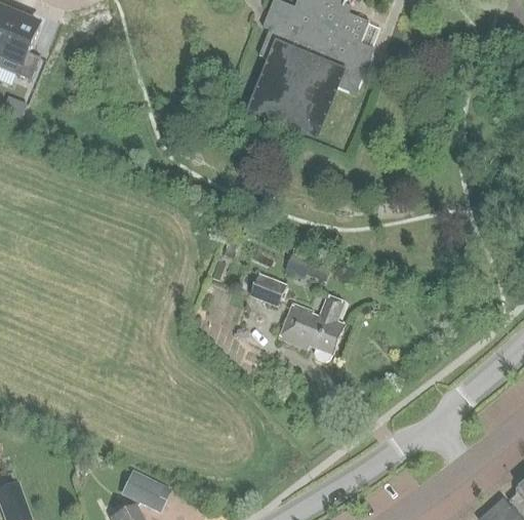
[(355,93),(366,67),(348,58),(353,46),(357,48),(369,20),(341,8),(345,0),(295,0),(293,5),(281,0),(272,0),(262,25),(269,28),(258,53),(272,60),(252,108),(315,132),(334,84),(355,93)]
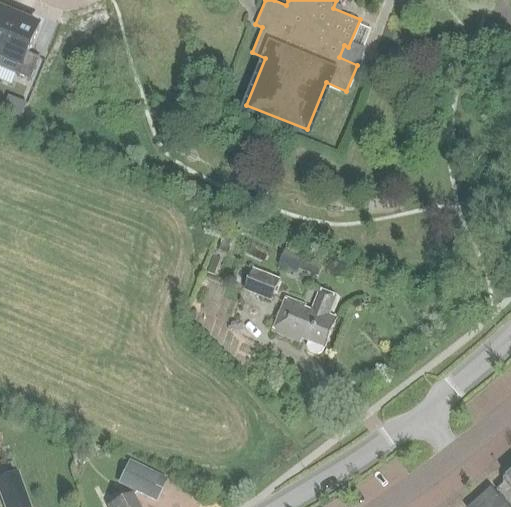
[(0,52),(16,13),(15,15),(0,8),(0,52)]
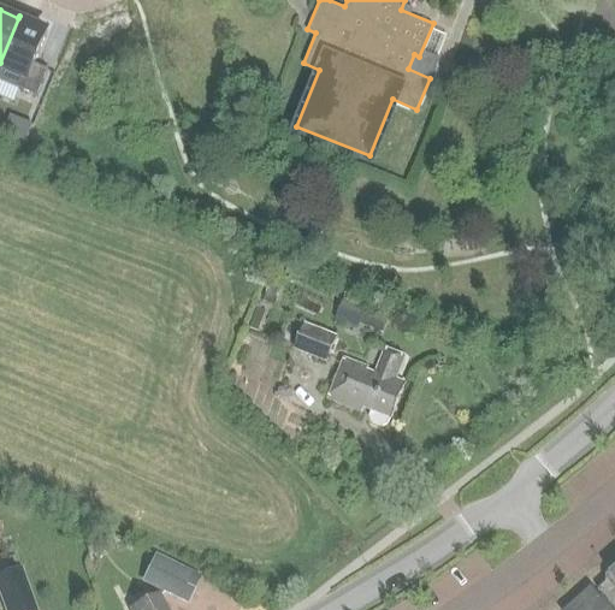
[(19,16),(0,63),(0,76),(36,92),(47,65),(34,59),(46,29),(19,18),(21,16),(19,16)]
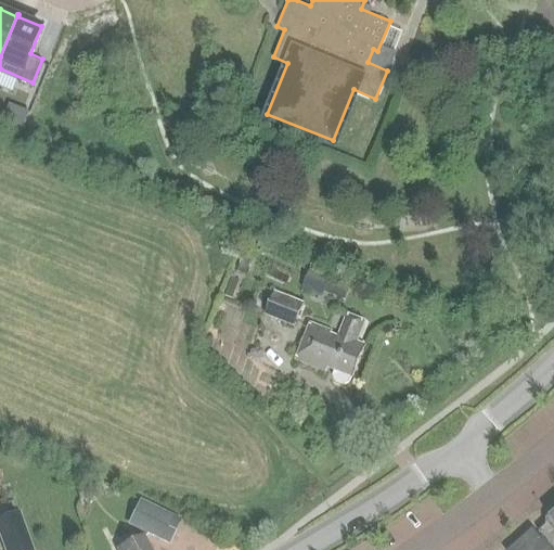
[(2,115),(22,123),(27,109),(8,101),(2,115)]
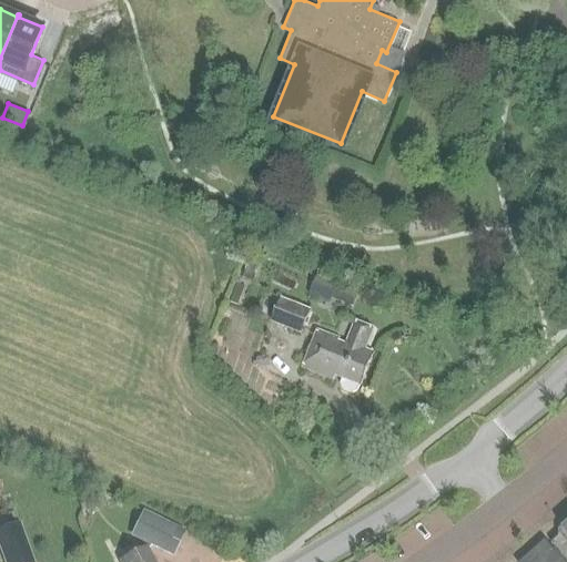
[(307,289),(328,298),(336,281),(314,272),(307,289)]
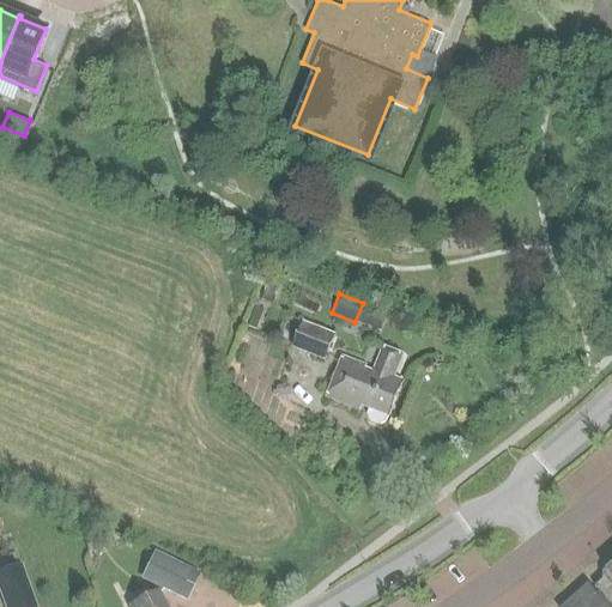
[(294,343),(325,354),(333,329),(303,319),(294,343)]
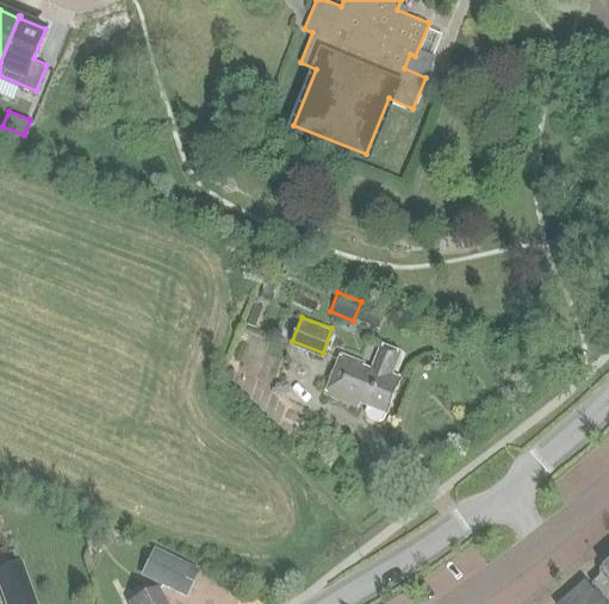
[(383,416),(385,410),(399,374),(390,371),(399,349),(380,341),(371,363),(340,350),(324,391),(356,403),(358,399),(367,403),(365,409),(367,415),(378,418),(383,416)]
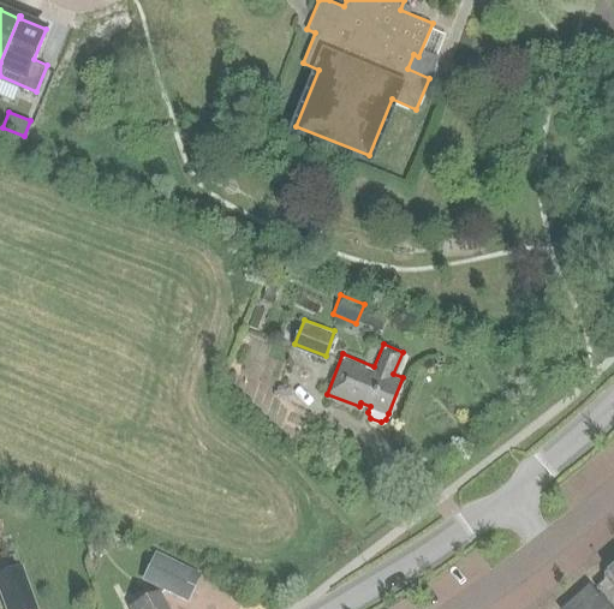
[(200,572),(154,549),(145,567),(167,578),(162,586),(186,597),(200,572)]
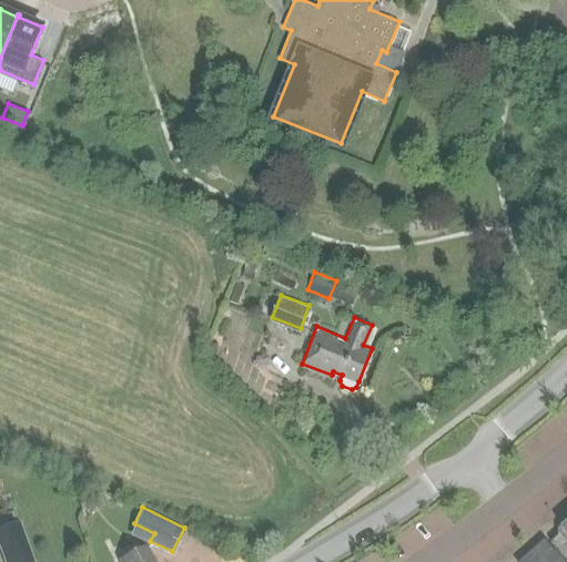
[(0,551),(3,561),(29,561),(33,561),(18,518),(0,524),(0,551)]
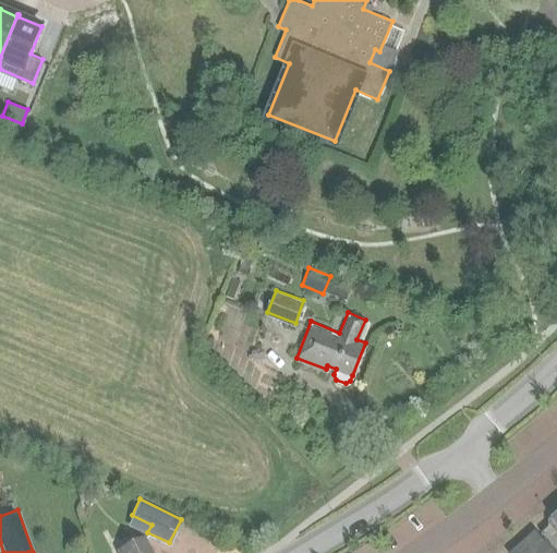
[(556,517),(542,530),(556,547),(556,517)]
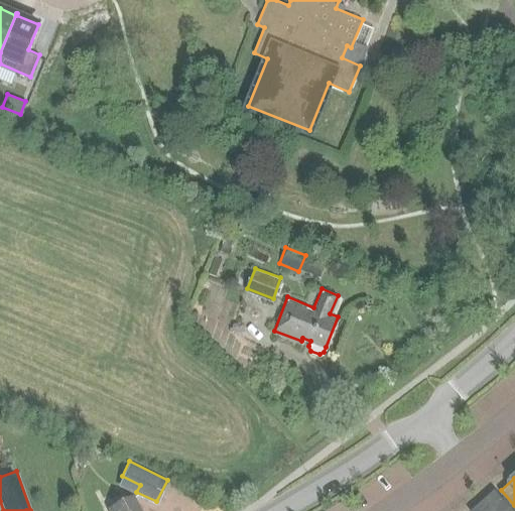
[(514,510),(495,488),(470,510),(514,510)]
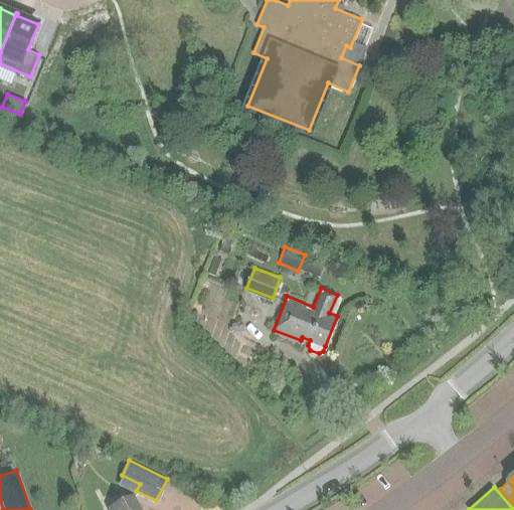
[(140,509),(132,493),(108,505),(110,509),(140,509)]
